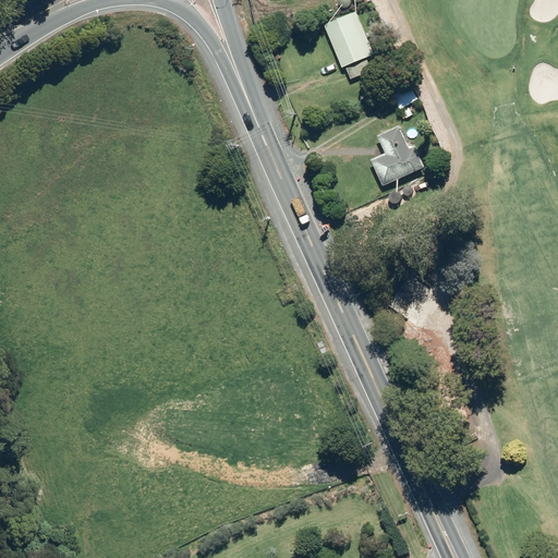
[(325,25),(342,68),(374,55),(356,12),(325,25)]
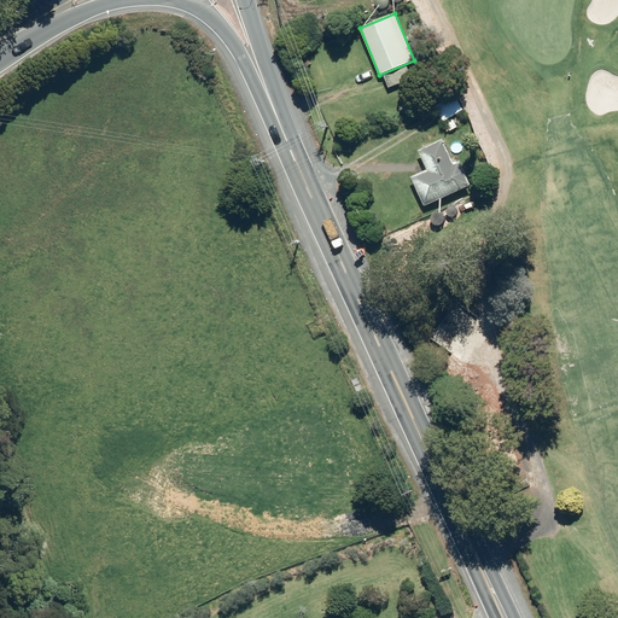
[(389,88),(412,79),(407,66),(384,76),(389,88)]
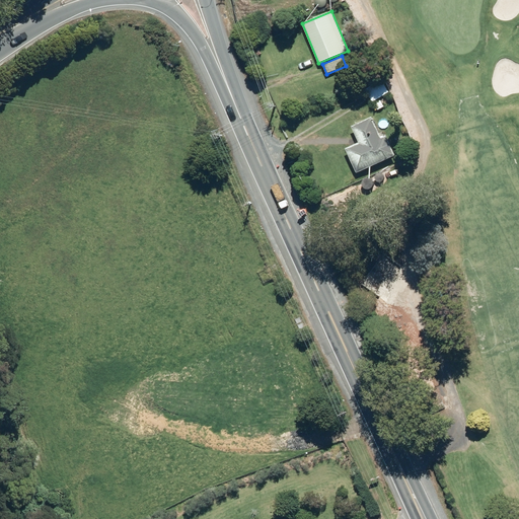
[(372,101),(388,91),(383,82),(366,92),(372,101)]
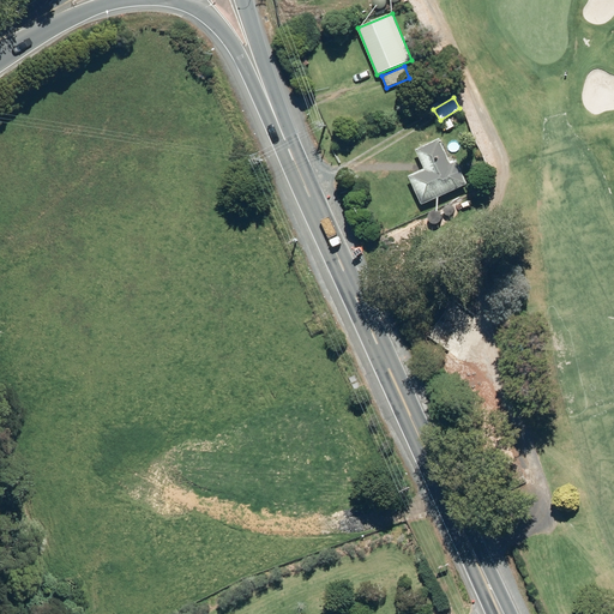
[(455,126),(450,119),(443,122),(446,130),(455,126)]
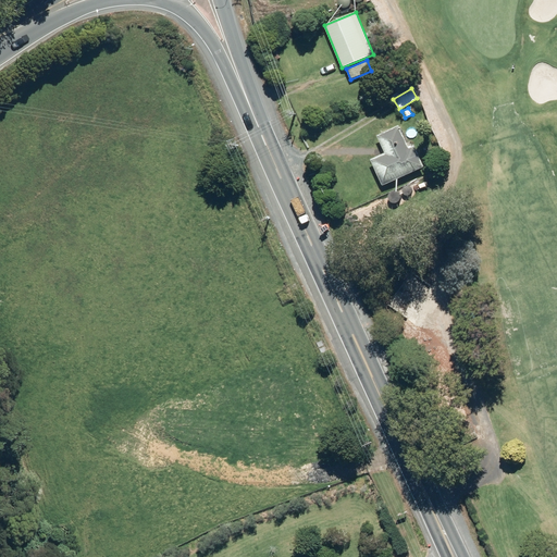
[(383,186),(423,166),(413,146),(409,148),(398,125),(376,135),(385,152),(371,159),(383,186)]
